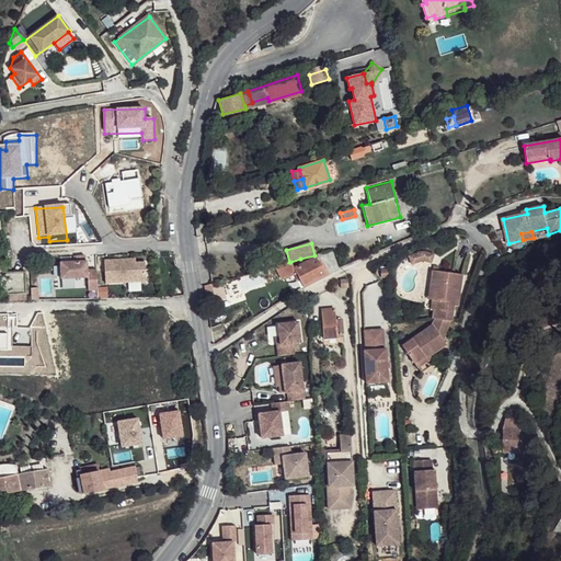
[(423,251),(412,255),(415,263),(423,260),(431,263),(434,254),(423,251)]
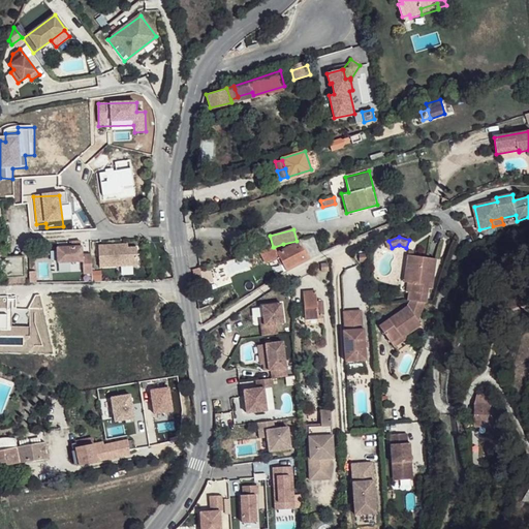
[(278,255),(286,270),(309,257),(300,241),(277,253),(278,255)]
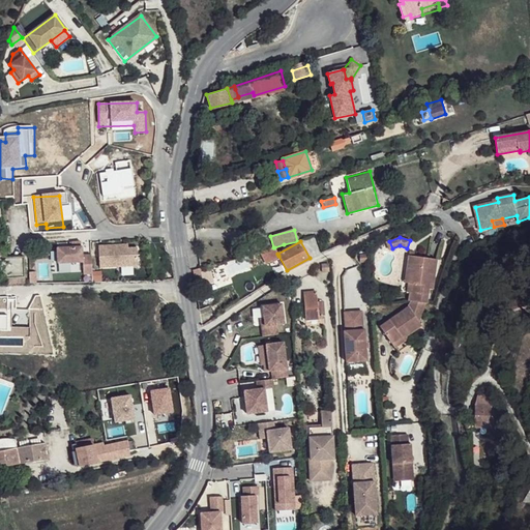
[(137,266),(136,248),(127,248),(120,248),(120,245),(97,246),(98,268),(137,266)]
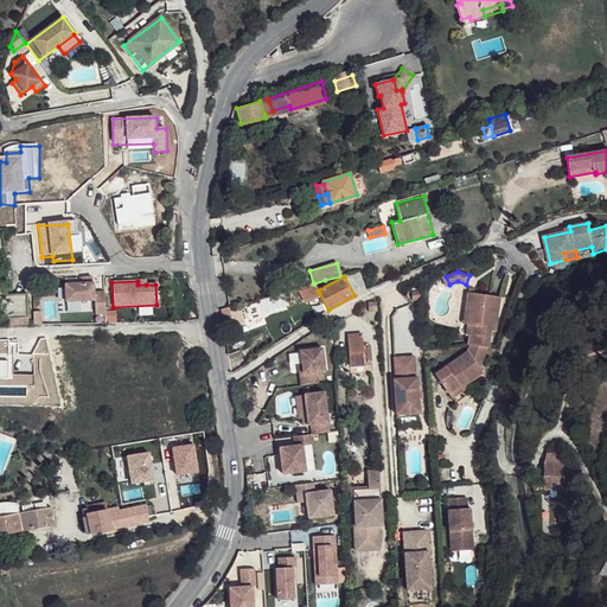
[(485,283),(470,281),(468,292),(484,294),(485,283)]
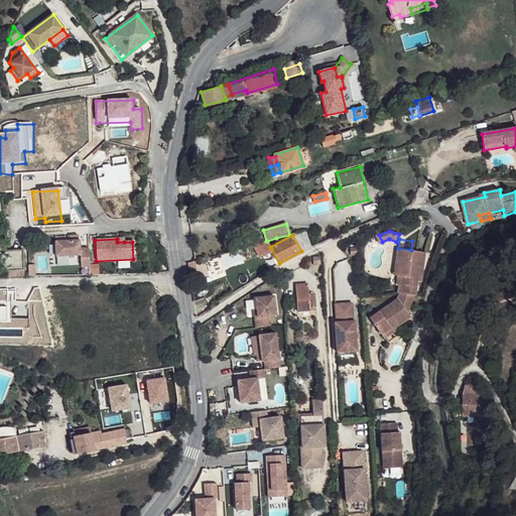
[(89,266),(88,248),(80,248),(79,243),(71,243),(70,241),(54,241),(55,256),(80,255),(81,267),(89,266)]
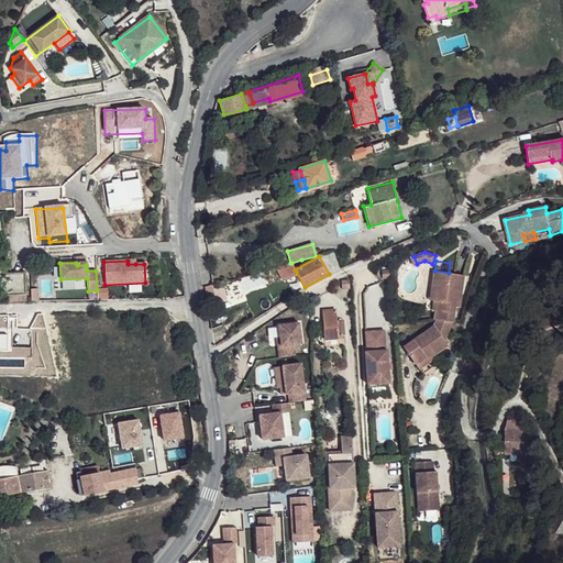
[(283,279),(296,272),(295,269),(291,263),(290,263),(276,267),(283,279)]
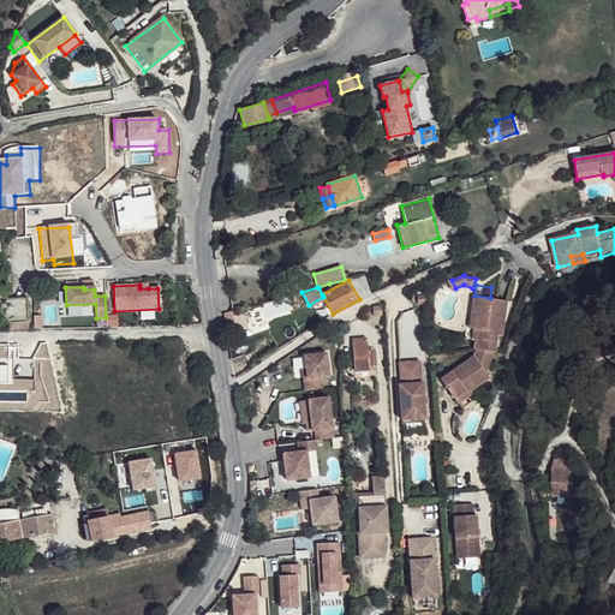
[(476,338),(475,348),(477,348),(493,350),(495,351),(497,334),(497,326),(502,327),(507,299),(490,298),(475,296),(471,315),(477,315),(475,328),(479,328),(478,339),(476,338)]
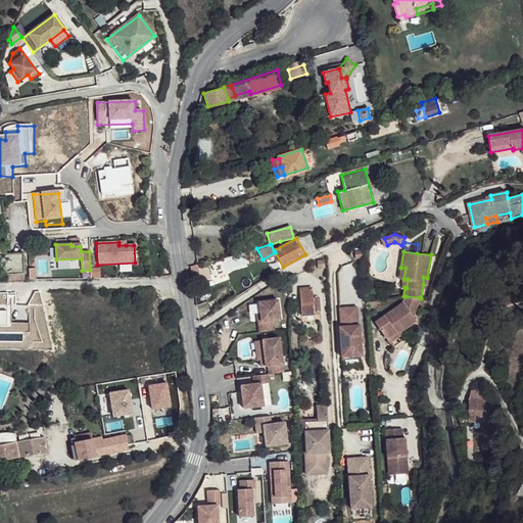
[(5,253),(6,273),(25,273),(24,253),(5,253)]
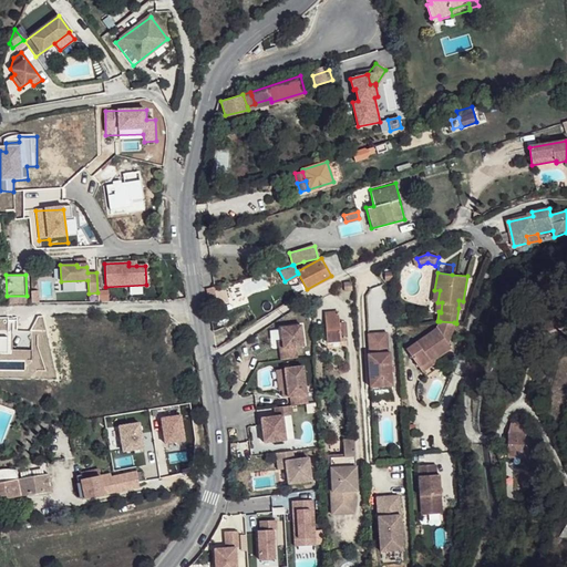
[(214,287),(206,289),(208,301),(216,299),(214,287)]
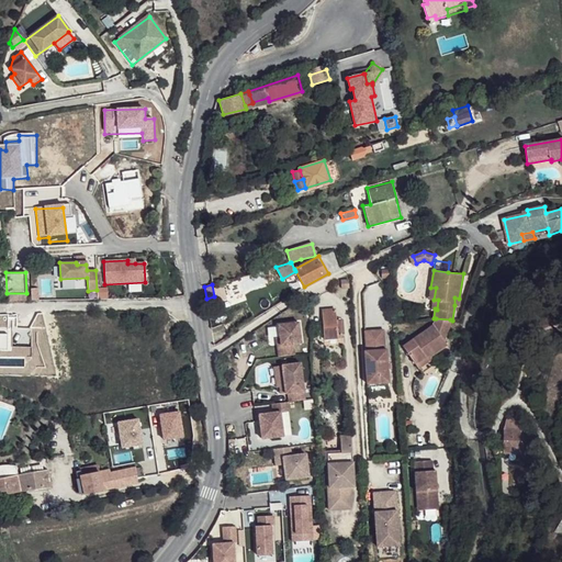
[(319,310),(322,339),(341,338),(339,322),(336,322),(335,310),(319,310)]
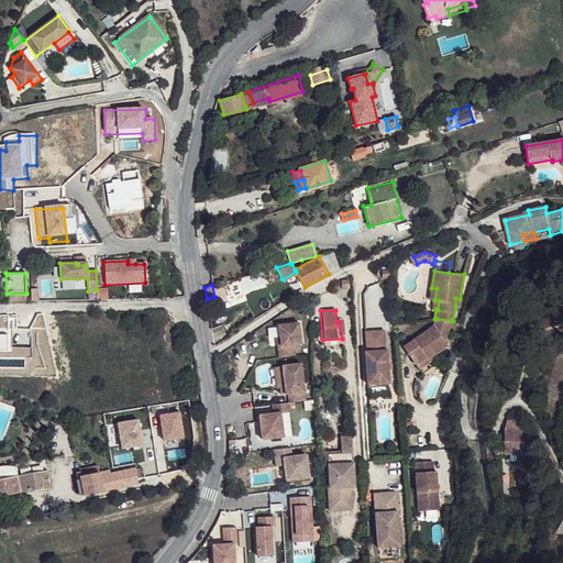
[(434,324),(445,340),(451,320),(437,319),(434,324)]
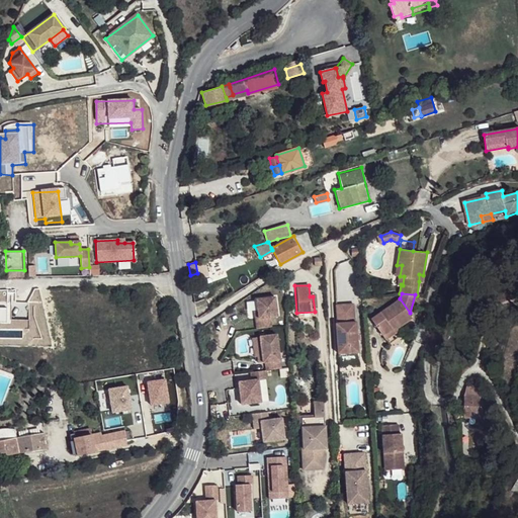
[(274,296),(256,299),(258,311),(259,319),(255,319),(256,329),(271,327),(270,317),(277,316),(274,296)]
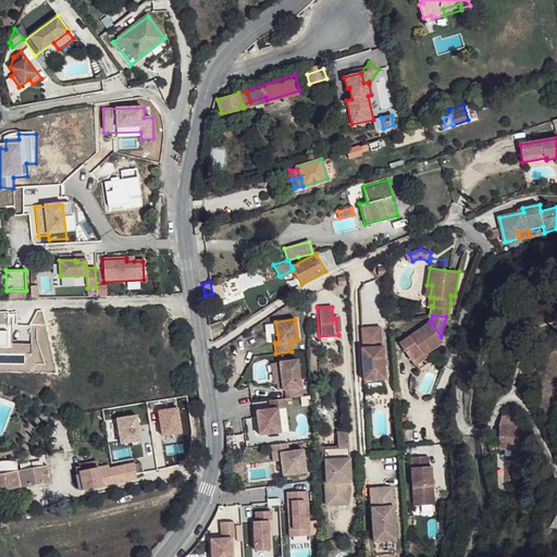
[(399,341),(412,359),(426,350),(428,351),(443,341),(441,336),(430,321),(399,341)]
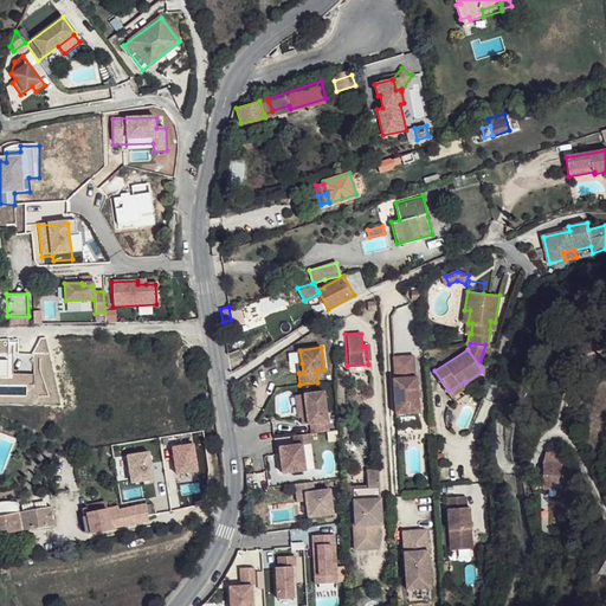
[(414,353),(394,355),(395,376),(393,376),(397,412),(420,410),(418,374),(416,374),(414,353)]
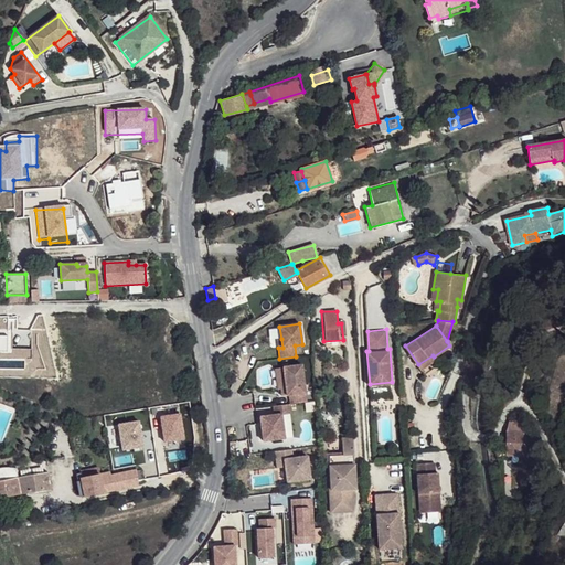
[(422,369),(435,359),(434,356),(433,355),(418,364),(422,369)]
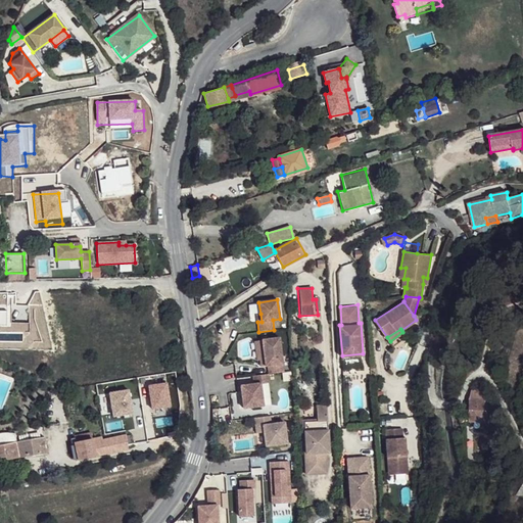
[(280,337),(263,339),(266,366),(268,366),(269,373),(284,372),(280,337)]
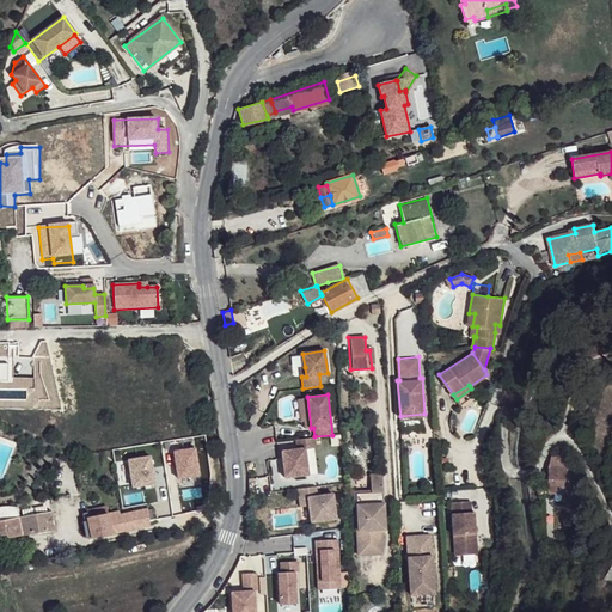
[(314,438),(295,440),(297,448),(282,451),(285,477),(308,475),(305,448),(314,447),(314,438)]
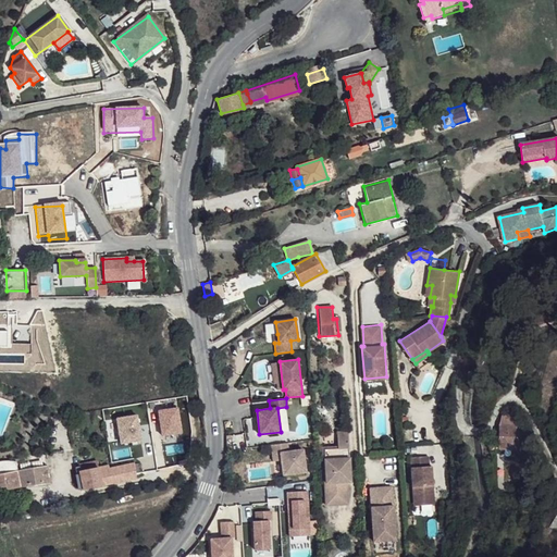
[(504,415),(500,423),(520,424),(518,415),(504,415)]
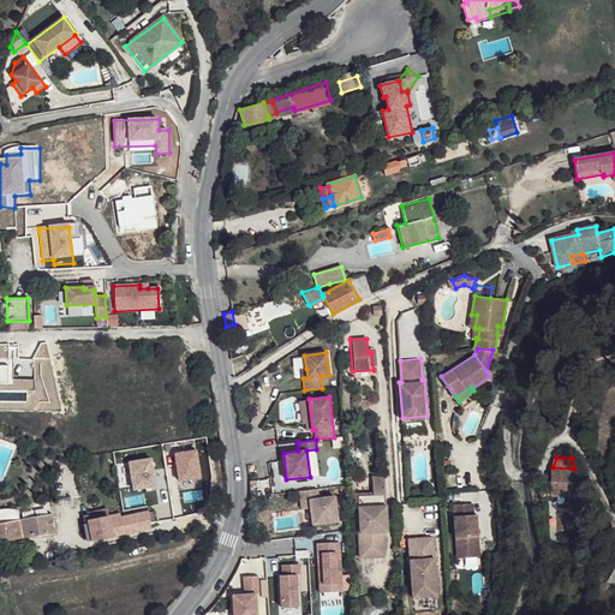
[(572,495),(574,469),(553,467),(551,493),(572,495)]
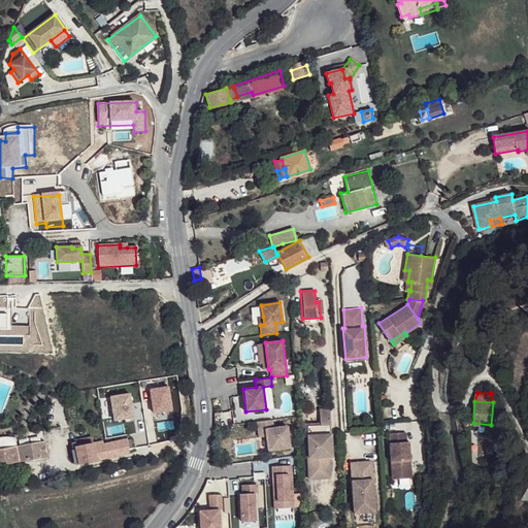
[(320,429),(331,428),(330,409),(320,409),(320,429)]
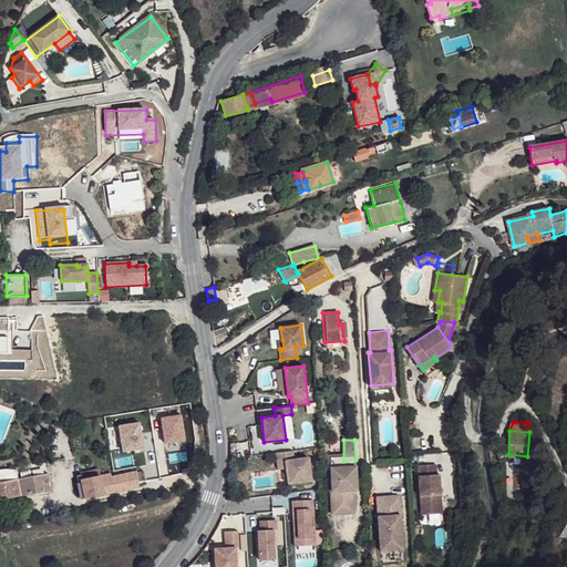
[(292,451),(276,453),(277,462),(286,461),(286,468),(288,484),(311,481),(309,457),(294,460),(292,451)]
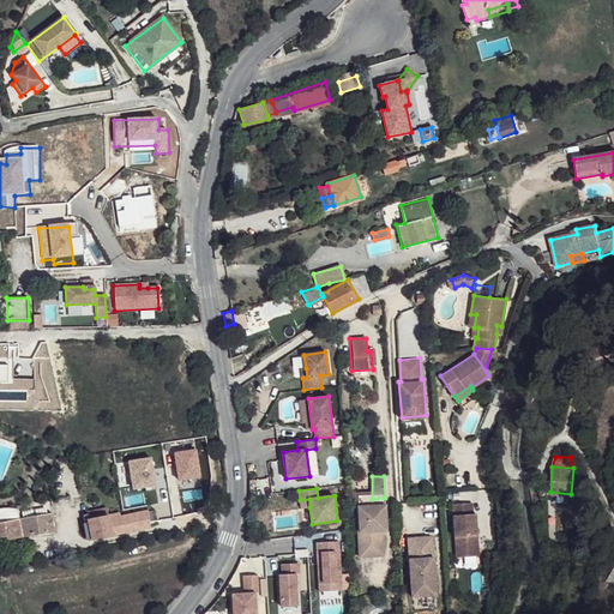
[(372,499),(357,500),(360,536),(357,536),(360,561),(385,559),(384,535),(380,535),(379,524),(386,524),(385,498),(372,499)]
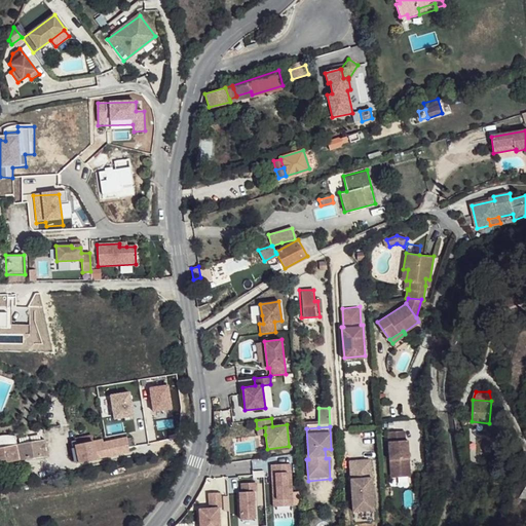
[(265,427),(257,428),(258,436),(265,435),(265,427)]
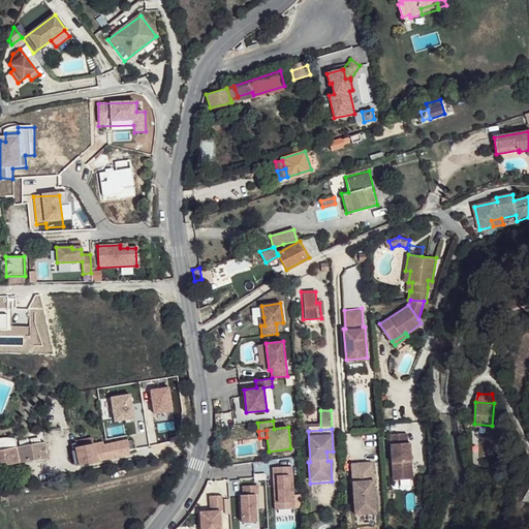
[(0,465),(19,462),(47,458),(42,432),(16,437),(16,438),(4,437),(0,438),(0,465)]
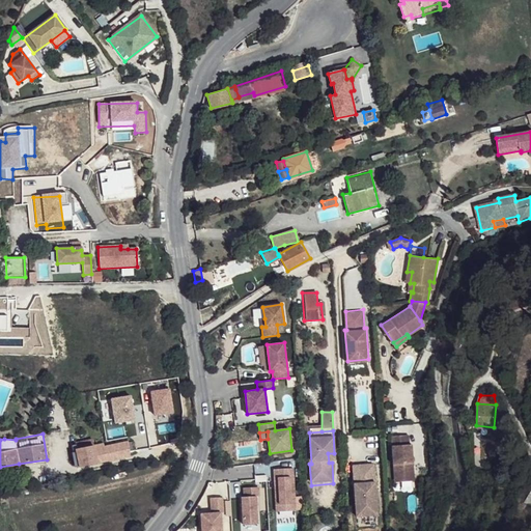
[(409,436),(391,437),(393,465),(398,464),(399,482),(415,481),(412,445),(410,445),(409,436)]
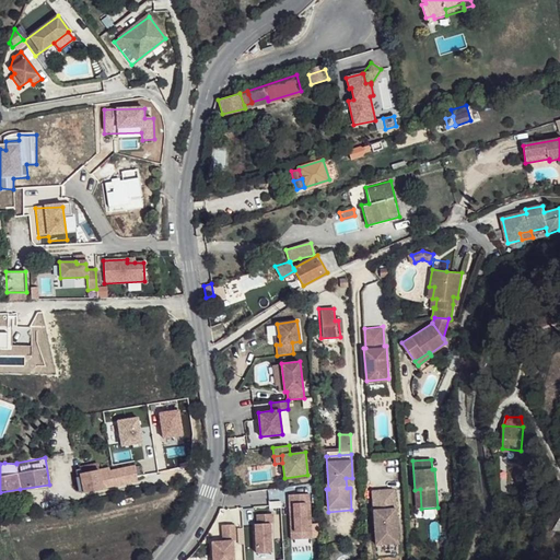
[(85,491),(109,486),(108,475),(103,476),(101,464),(84,467),(86,476),(81,477),(81,480),(83,480),(85,491)]
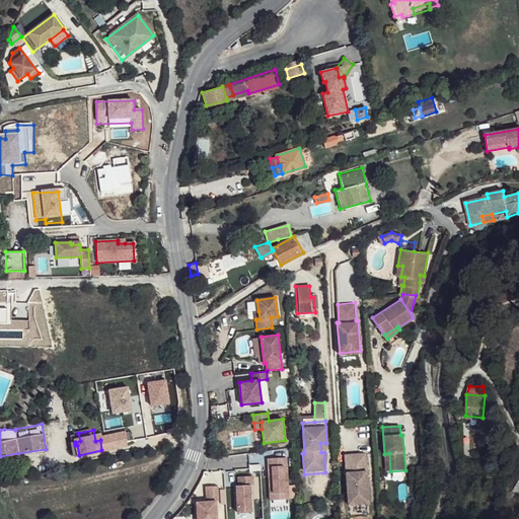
[(126,445),(125,436),(100,440),(101,450),(126,445)]
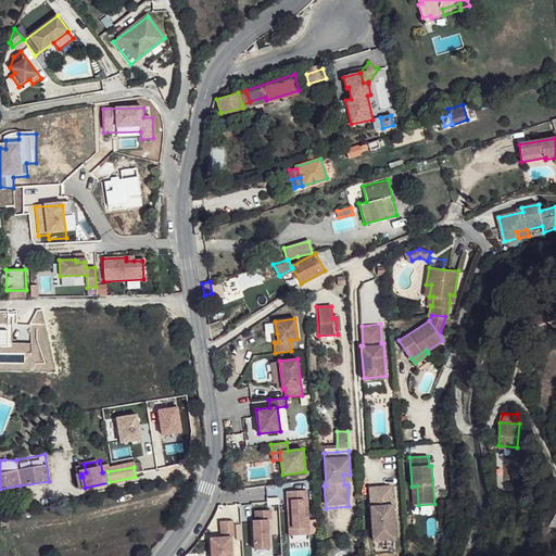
[(545,492),(546,484),(539,482),(536,491),(545,492)]
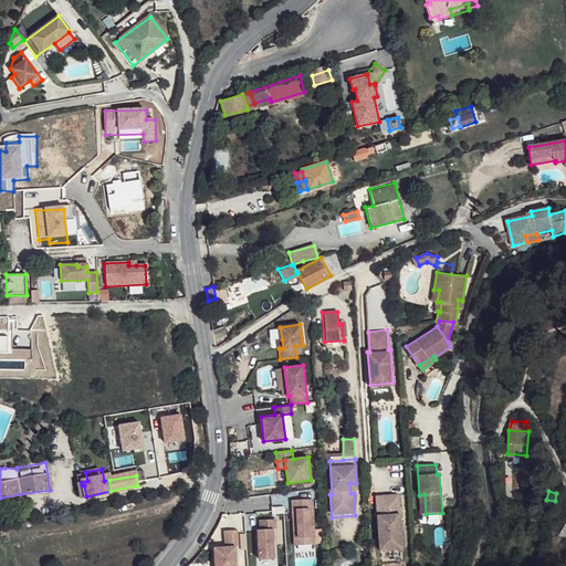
[(399,493),(377,494),(381,548),(404,547),(399,493)]
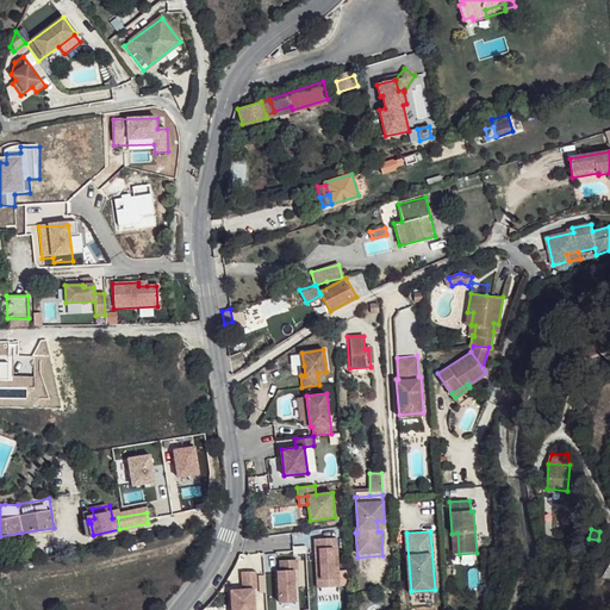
[(337,539),(315,540),(317,587),(340,586),(337,539)]
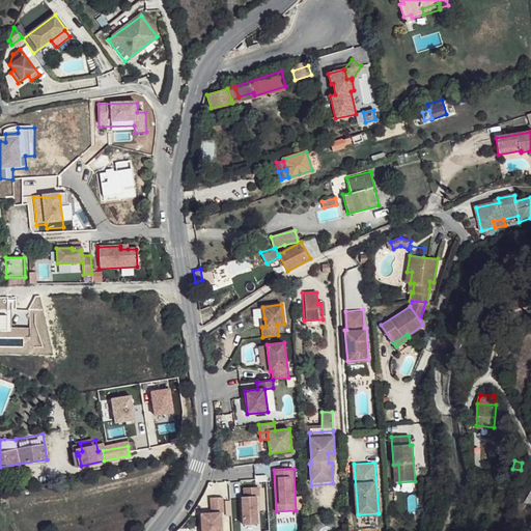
[(258,487),(244,488),(244,498),(242,498),(243,525),(256,524),(255,496),(258,495),(258,487)]
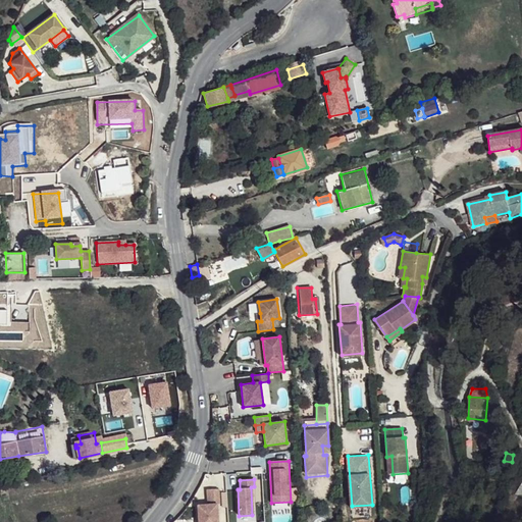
[(207,505),(200,506),(198,509),(198,521),(217,521),(216,505),(219,504),(218,489),(209,489),(207,494),(207,505)]
